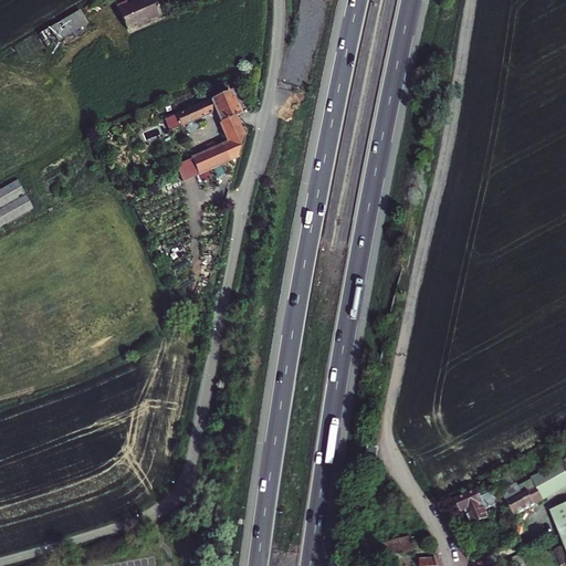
[(153,0),(140,0),(118,10),(127,31),(160,16),(153,0)]
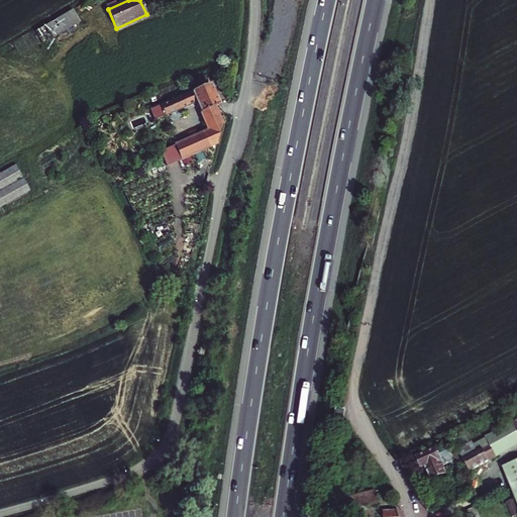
[(73,9),(34,31),(42,44),(81,23),(73,9)]
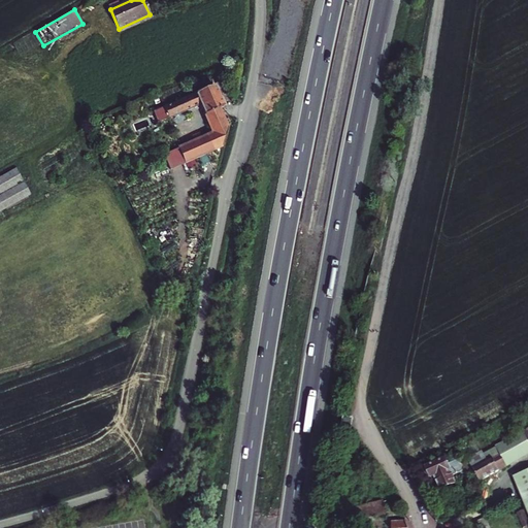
[(216,85),(155,110),(160,122),(201,103),(213,132),(178,146),(173,135),(160,141),(171,168),(223,146),(230,119),(216,85)]
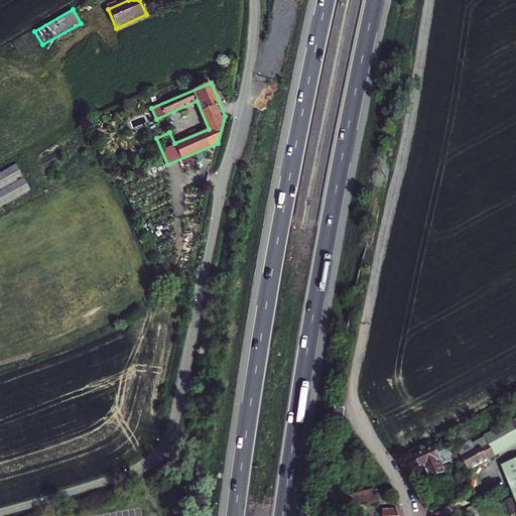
[(17,165),(0,173),(0,208),(31,192),(17,165)]
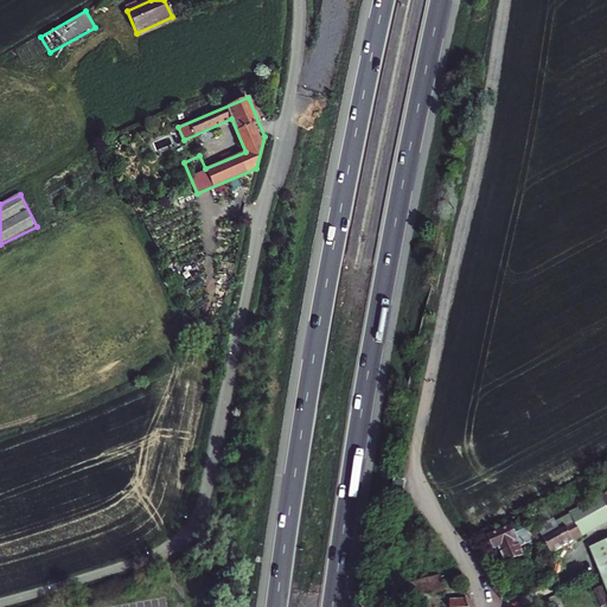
[(406,480),(393,479),(390,494),(403,497),(406,480)]
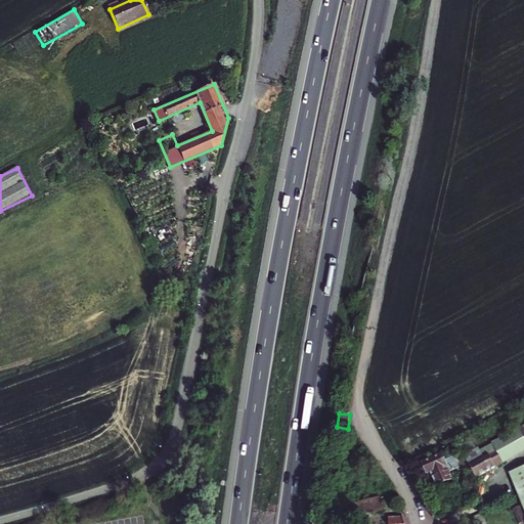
[(523,429),(518,432),(516,429),(475,450),(469,438),(454,445),(468,468),(474,478),(523,449),(523,429)]
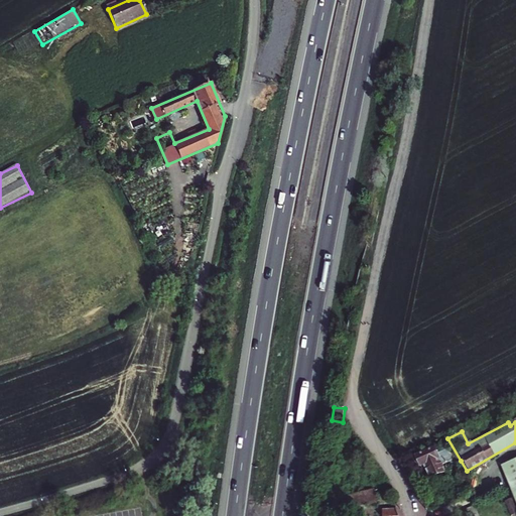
[(461,461),(447,438),(443,441),(446,446),(433,453),(431,448),(415,458),(421,470),(425,468),(432,481),(446,474),(443,467),(448,464),(450,467),(461,461)]
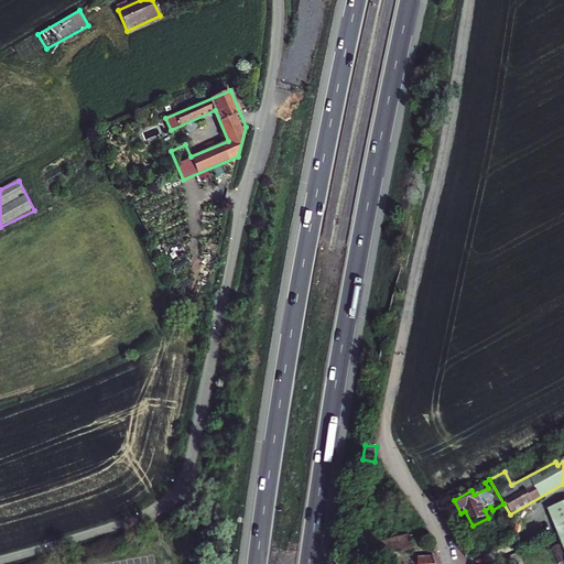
[(555,534),(563,530),(563,505),(537,518),(546,539),(555,534)]
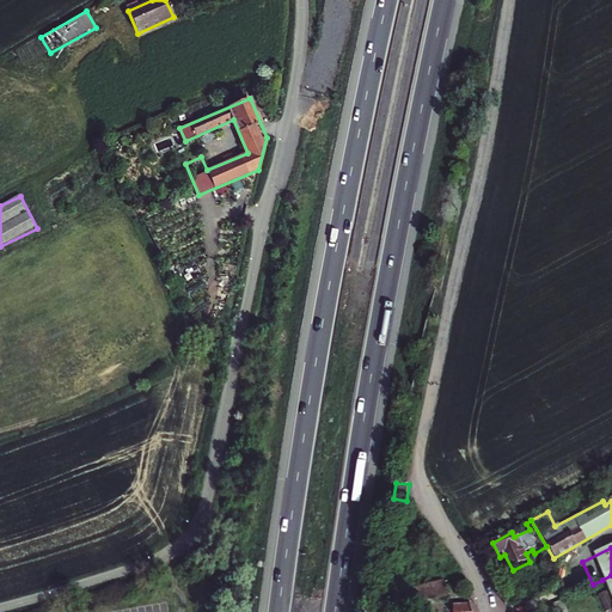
[(603,601),(611,598),(603,580),(593,585),(603,601)]
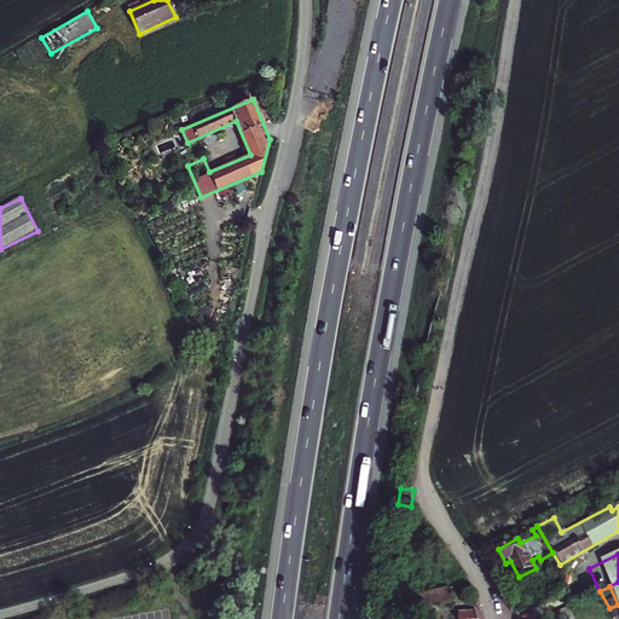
[(415,618),(421,618),(460,608),(456,594),(411,606),(415,618)]
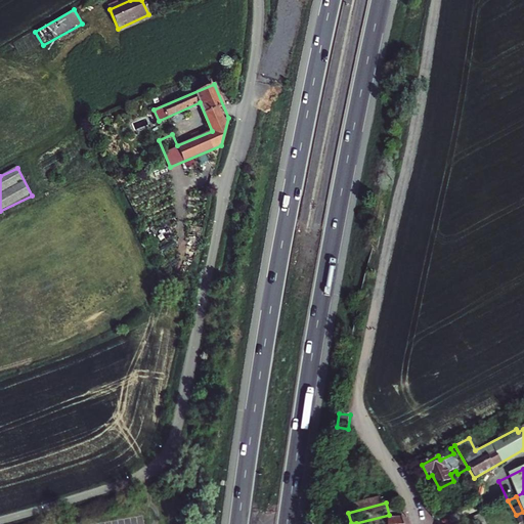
All buildings are outlined.
